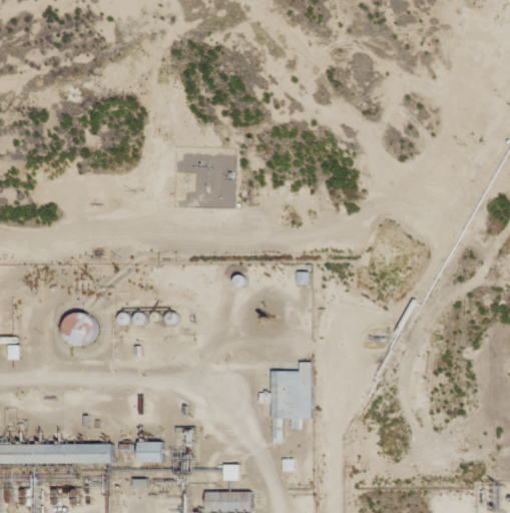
[(95,313),(65,314),(66,345),(96,344),(95,313)]
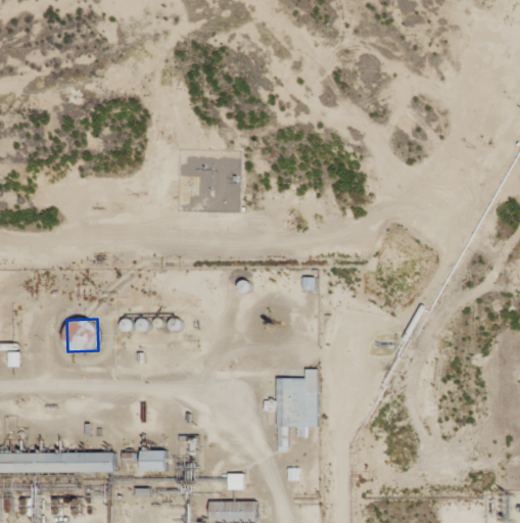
[(317,369),(304,370),(304,378),(276,379),(276,427),(317,427),(317,369)]
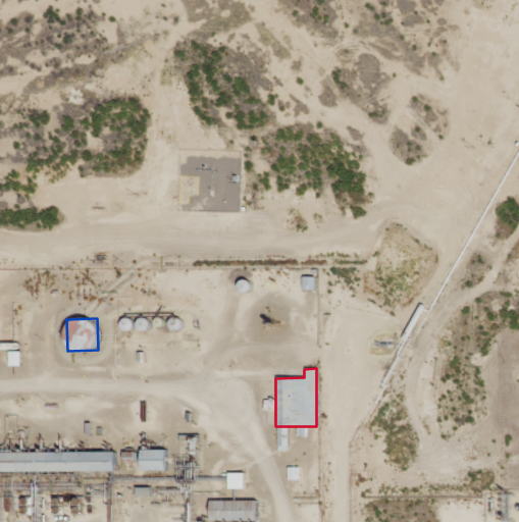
[(141,450),(141,470),(166,470),(166,450),(141,450)]
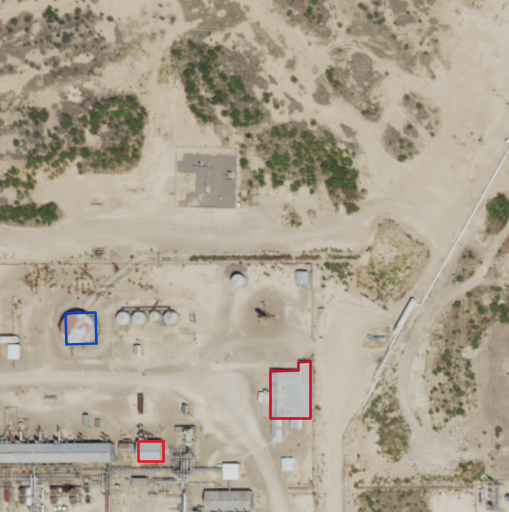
[(112,443),(0,443),(0,462),(112,462),(112,443)]
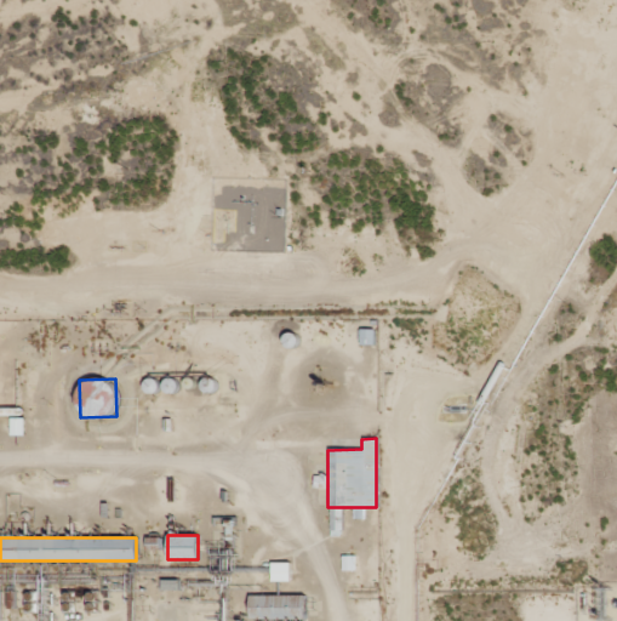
[(341,571),(353,571),(352,556),(340,556),(341,571)]
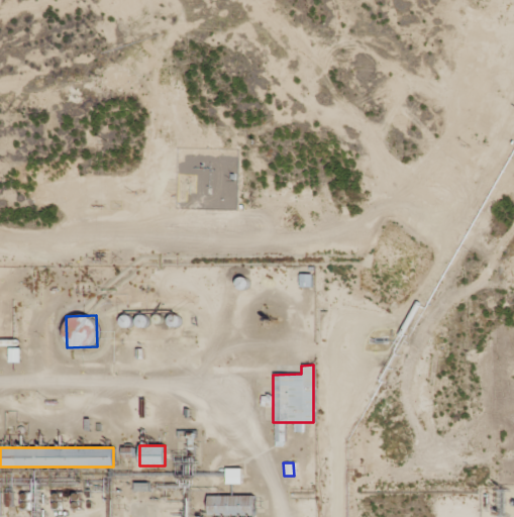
[(225,485),(240,484),(240,469),(224,469),(225,485)]
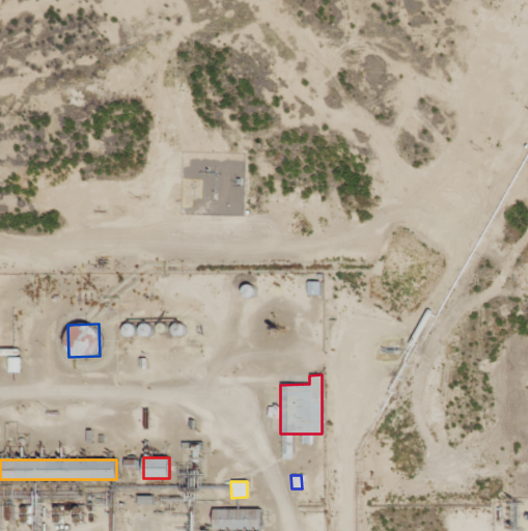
[(259,529),(259,509),(212,509),(213,530),(259,529)]
